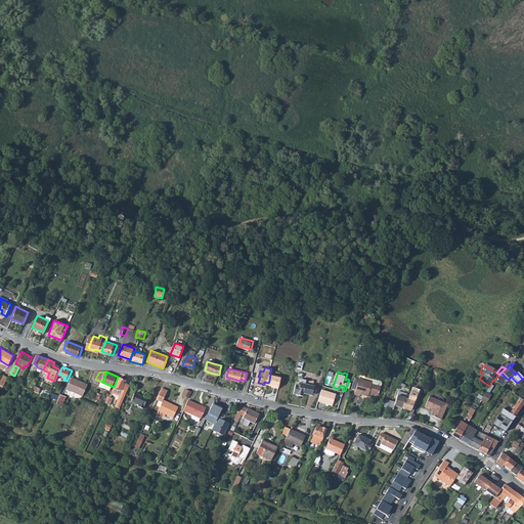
[(269,381),(268,383),(275,385),(275,386),(279,387),(281,377),(270,374),(270,375),(269,381)]
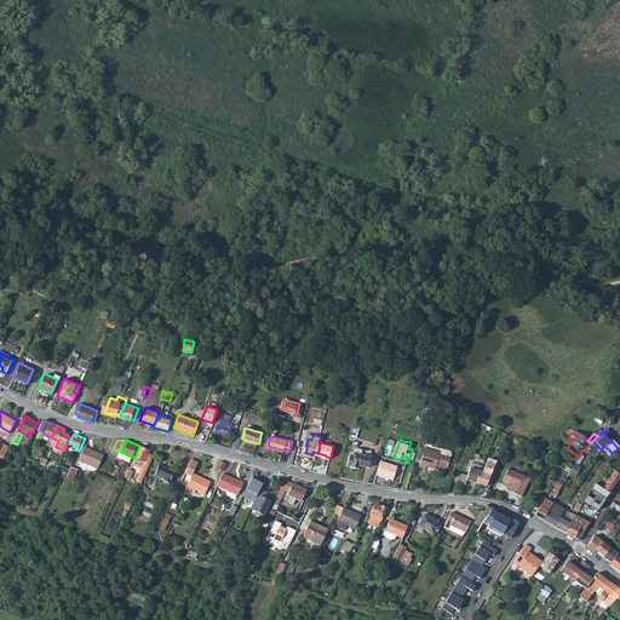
[(80,458),(86,461),(92,448),(86,445),(80,458)]
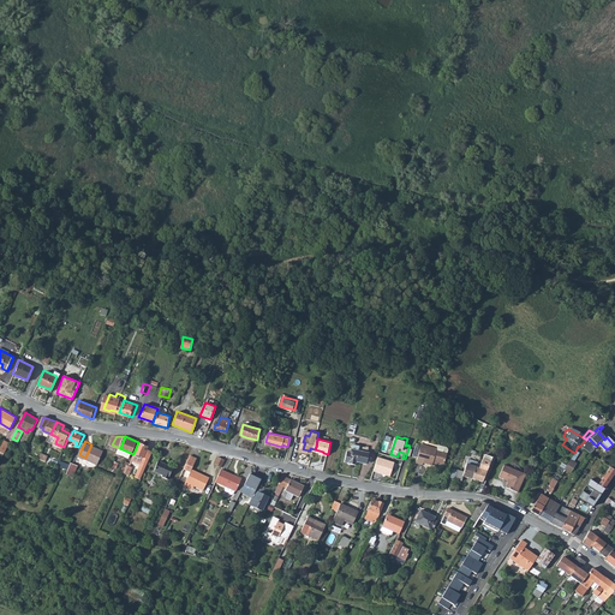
[(350,454),(346,454),(345,460),(348,461),(348,463),(353,464),(354,460),(368,463),(369,452),(365,451),(365,445),(352,442),(351,447),(350,454)]
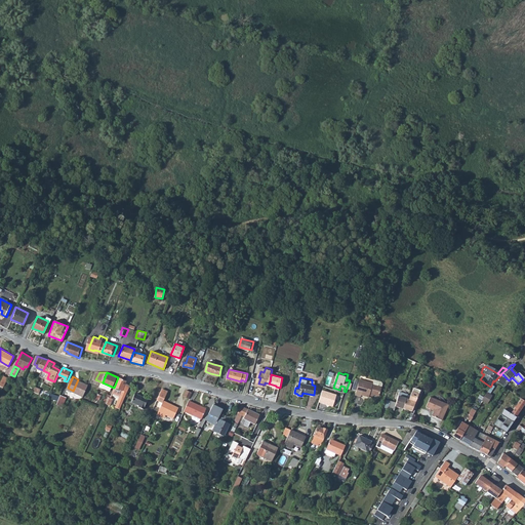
[(117,387),(113,393),(115,394),(122,397),(118,405),(121,407),(131,386),(127,385),(128,381),(120,378),(117,387)]
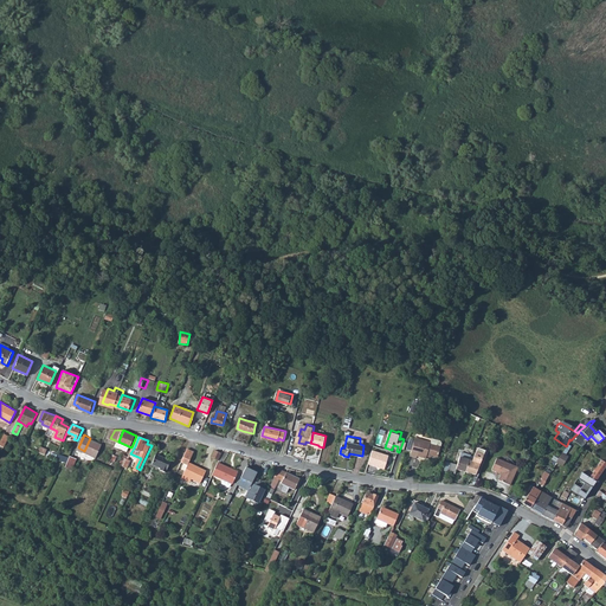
[(418,437),(412,455),(418,457),(419,456),(427,458),(430,455),(439,458),(443,447),(440,446),(432,444),(433,443),(418,437)]
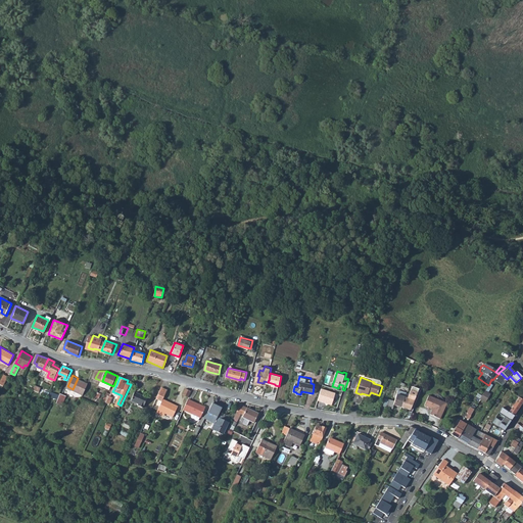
[(78,378),(73,389),(85,394),(89,383),(78,378)]
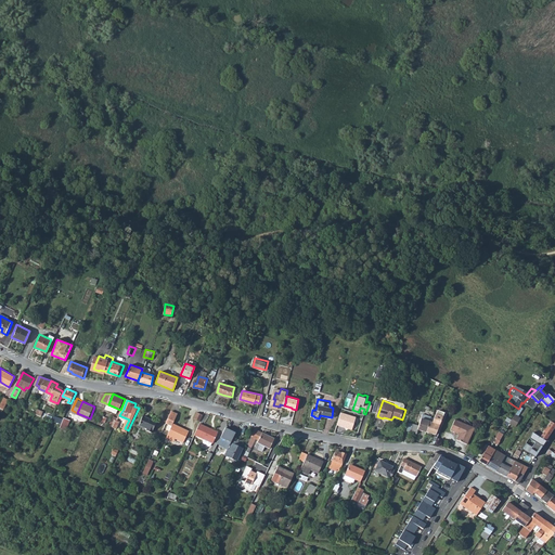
[(357,415),(343,411),(338,423),(353,428),(357,415)]
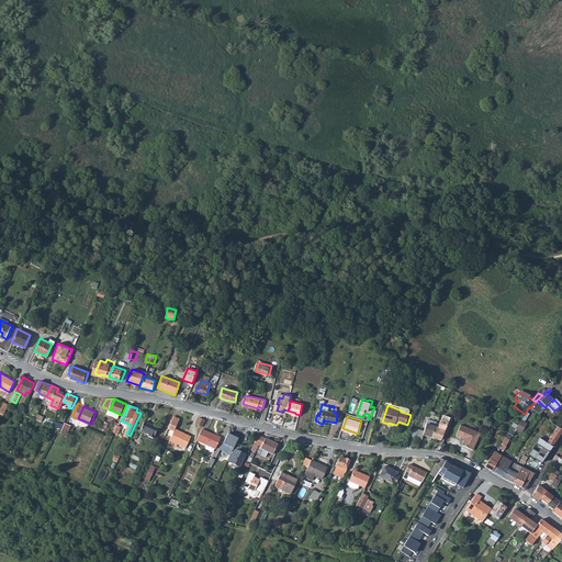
[(173,417),(168,429),(173,433),(175,429),(176,427),(179,422),(180,419),(173,417)]
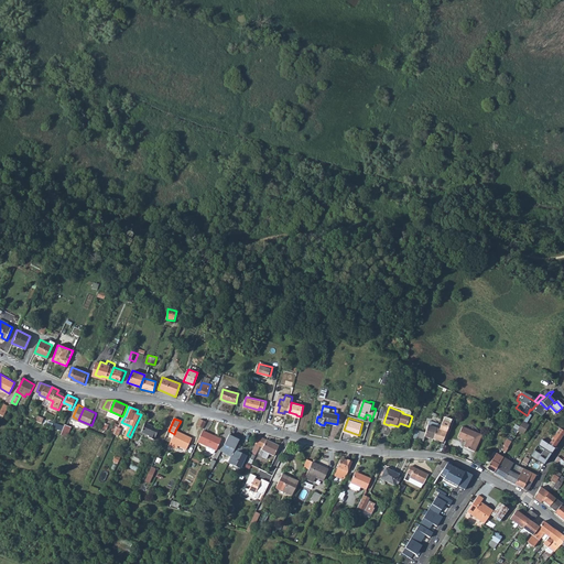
[(436,430),(433,440),(442,443),(451,421),(444,419),(440,431),(436,430)]
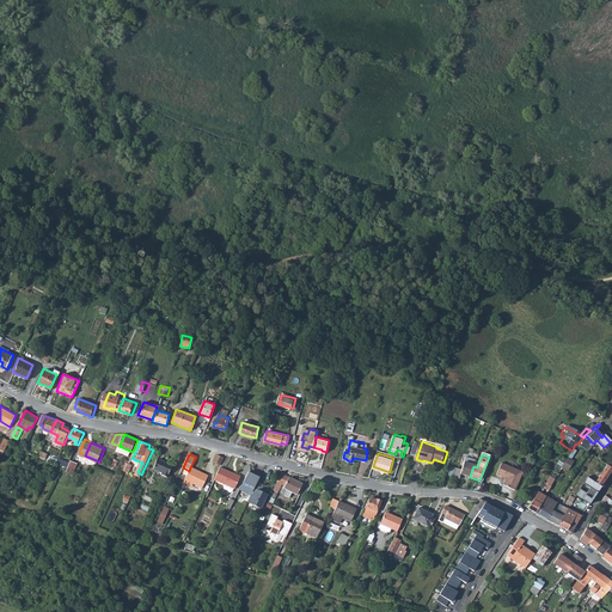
[(479,481),(479,482),(482,483),(493,456),(489,454),(489,457),(479,481)]
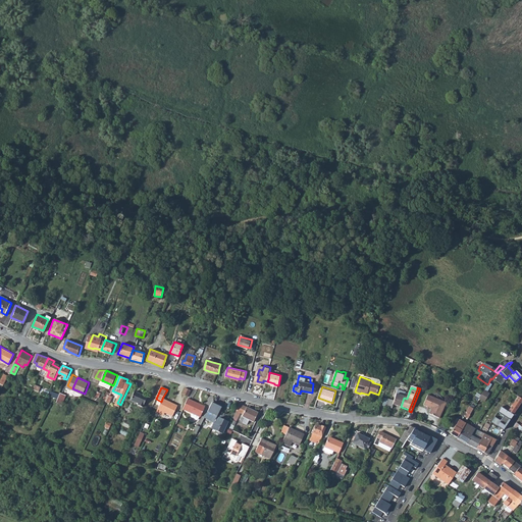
[(387,406),(392,407),(392,406),(393,404),(401,407),(404,398),(402,397),(404,392),(399,388),(394,400),(389,399),(387,406)]
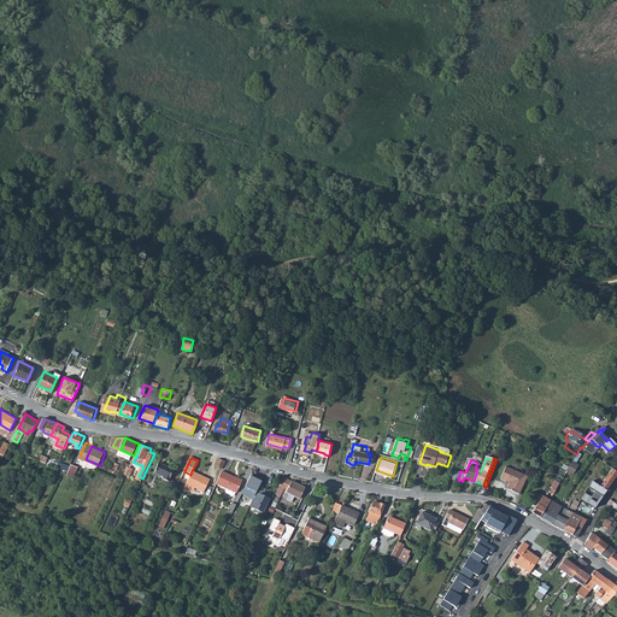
[(70,464),(66,470),(65,472),(72,476),(78,465),(71,462),(70,464)]
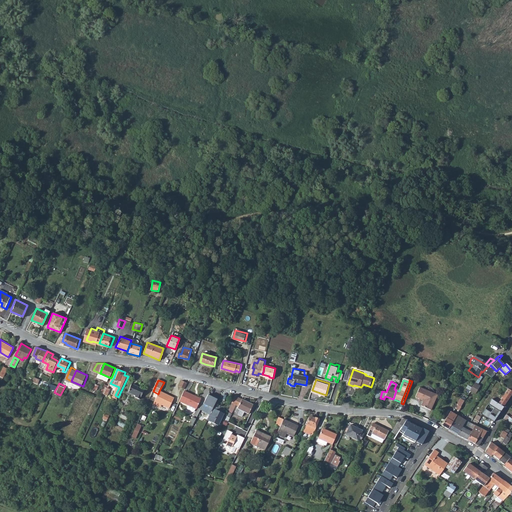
[(474,383),(470,391),(475,394),(479,386),(474,383)]
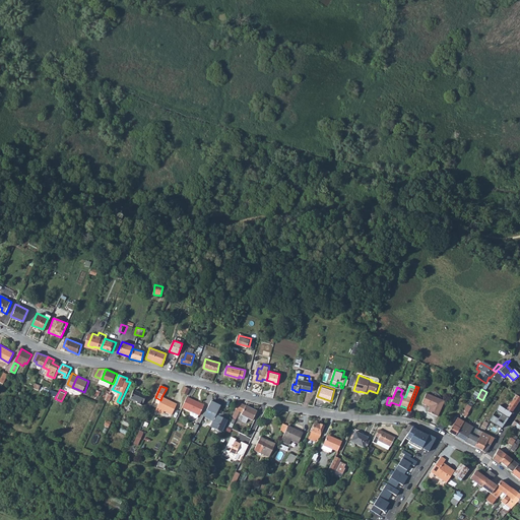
[(134,390),(131,398),(138,401),(138,403),(142,405),(147,395),(134,390)]
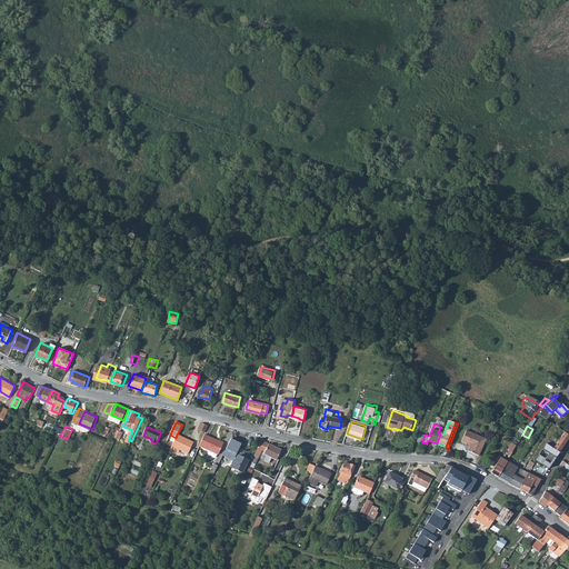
[(475,446),(470,453),(478,457),(487,440),(467,430),(461,440),(467,443),(467,441),(471,443),(475,446)]
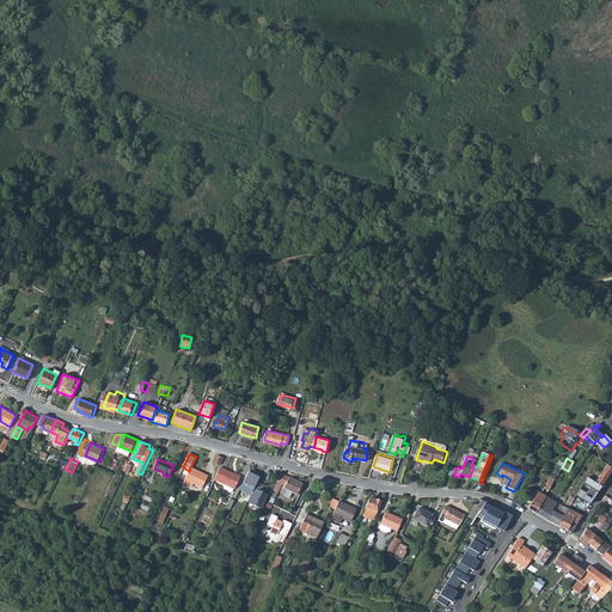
[(222,469),(216,478),(225,482),(231,471),(222,466),(222,469)]
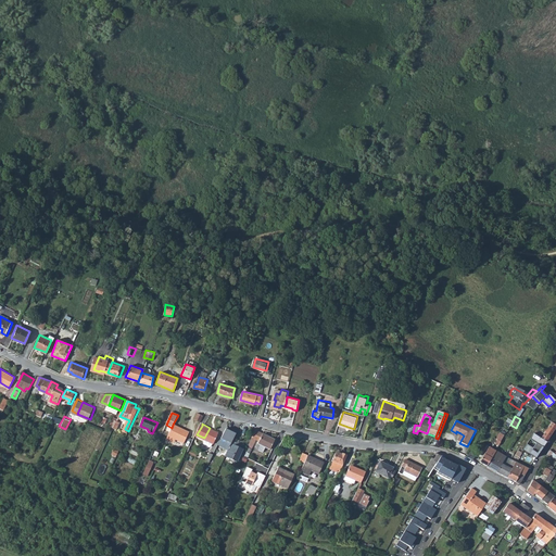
[(172,428),(167,437),(175,440),(182,444),(188,432),(173,425),(172,428)]
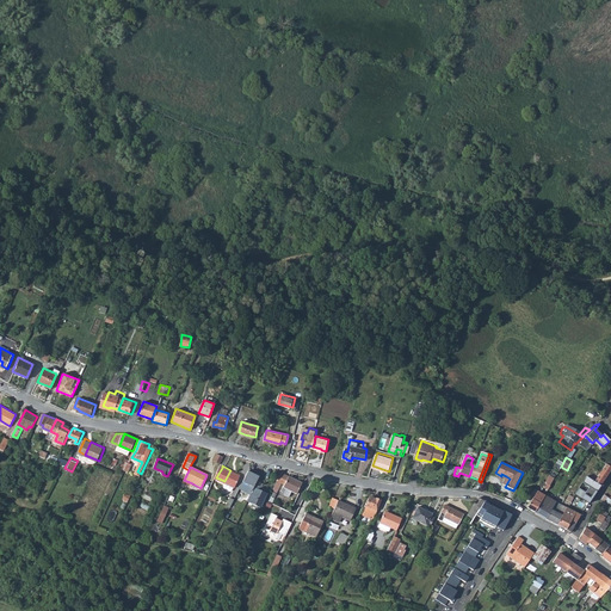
[(604,467),(594,481),(602,486),(610,471),(604,467)]
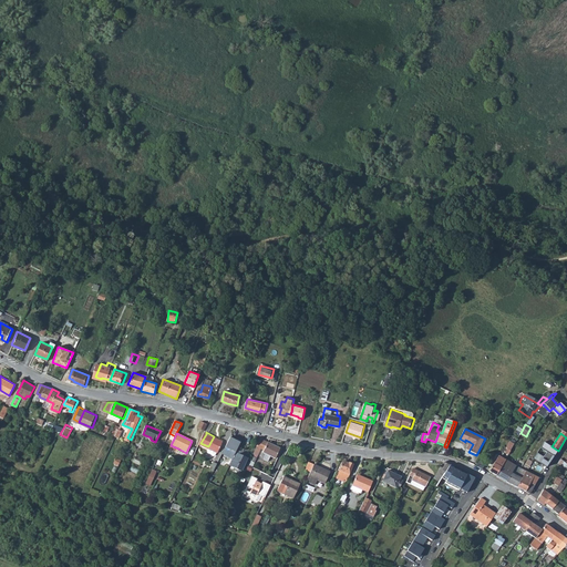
[(214,436),(208,446),(218,452),(225,442),(214,436)]
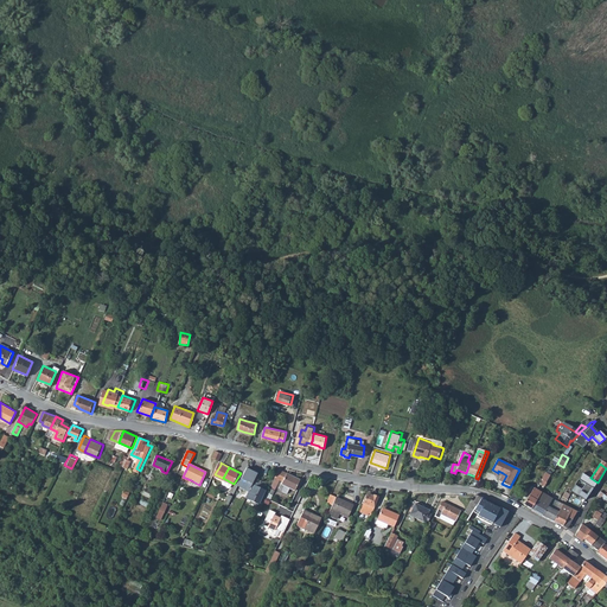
[(247,467),(237,485),(248,492),(259,471),(255,470),(255,471),(247,467)]
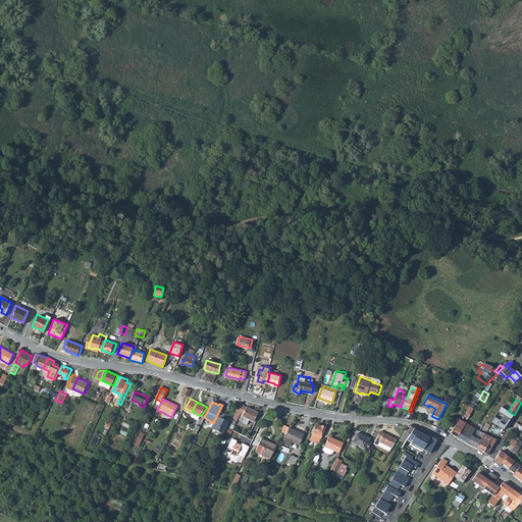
[(242,420),(249,424),(251,419),(255,421),(259,412),(242,404),(232,422),(237,424),(243,413),(245,414),(242,420)]
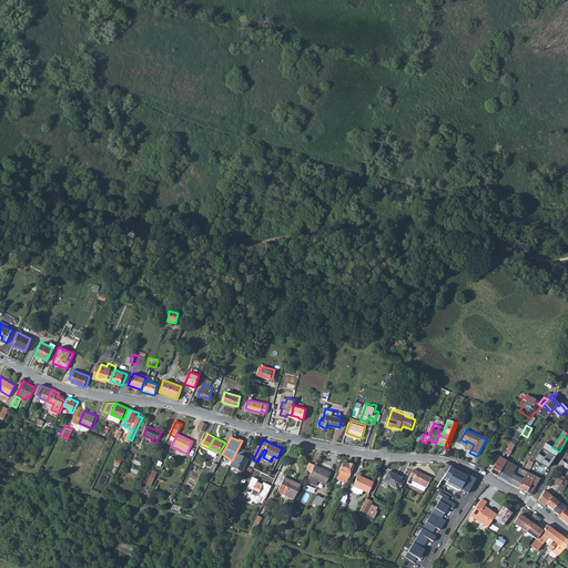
[(539,453),(535,459),(548,467),(559,452),(553,447),(545,442),(541,448),(548,453),(545,457),(539,453)]
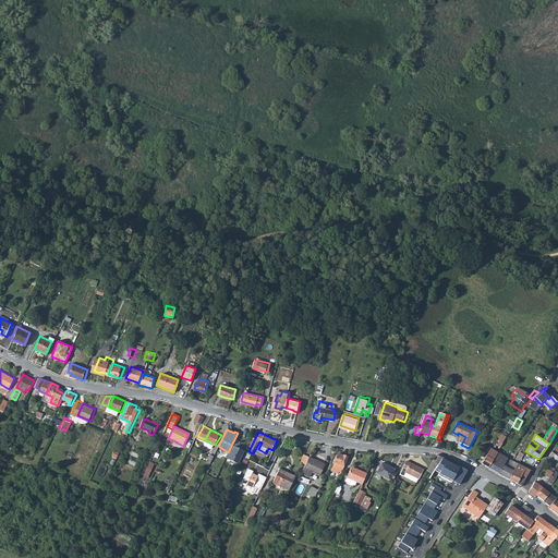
[(134,443),(131,448),(137,452),(141,447),(134,443)]
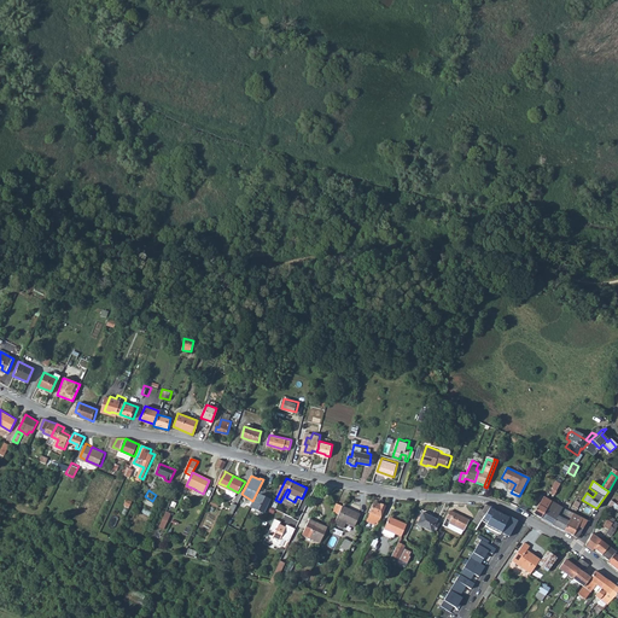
[(256,499),(252,507),(266,513),(272,500),(261,494),(258,499),(256,499)]
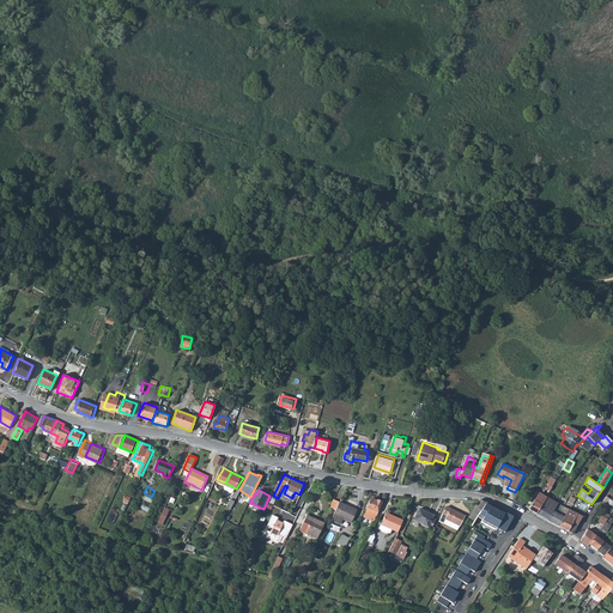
[(538,493),(528,510),(536,515),(541,507),(544,502),(546,498),(538,493)]
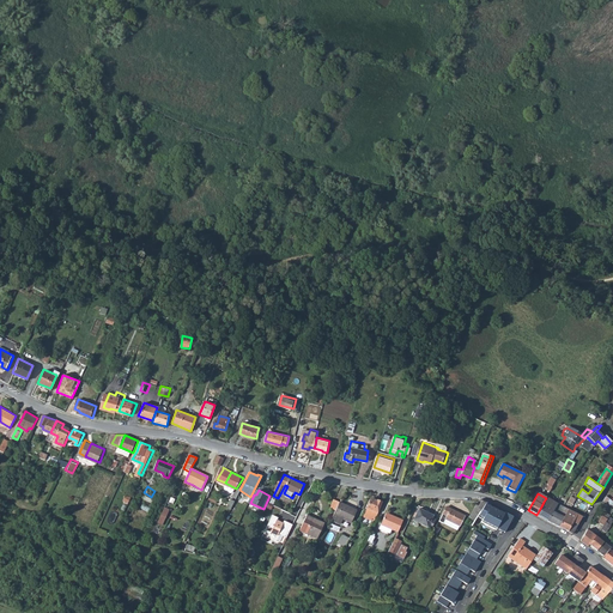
[(520,496),(514,505),(521,508),(526,501),(520,496)]
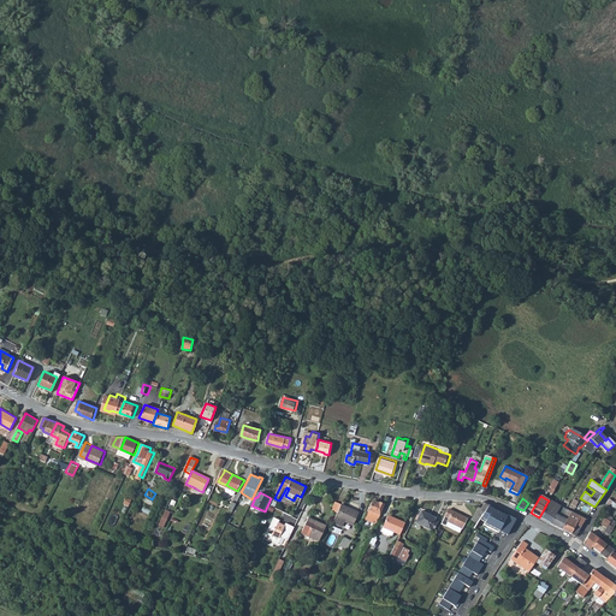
[(331,508),(337,511),(341,503),(335,499),(331,508)]
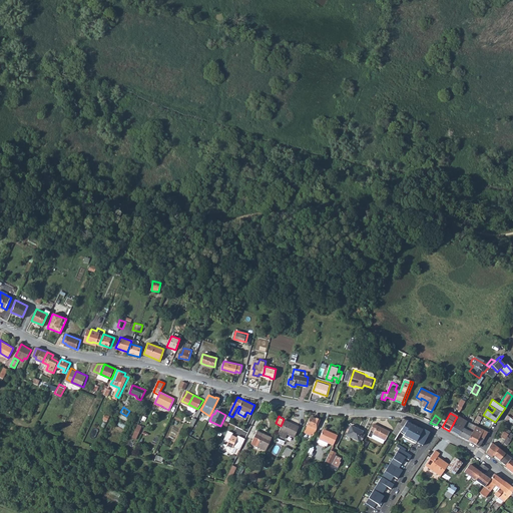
[(305,432),(313,436),(321,421),(317,418),(316,419),(312,417),(305,432)]
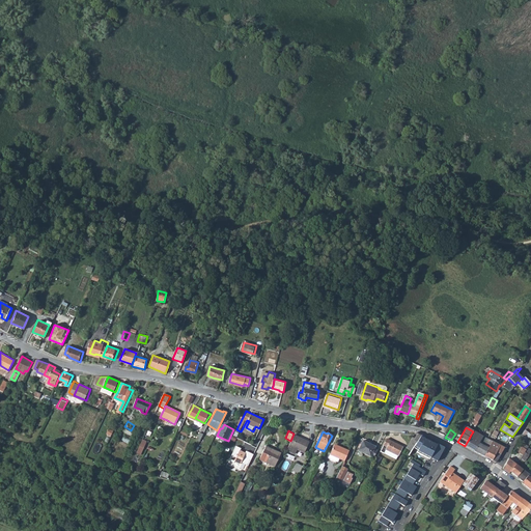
[(469,439),(465,446),(475,451),(482,438),(477,435),(473,431),(471,435),(469,439)]
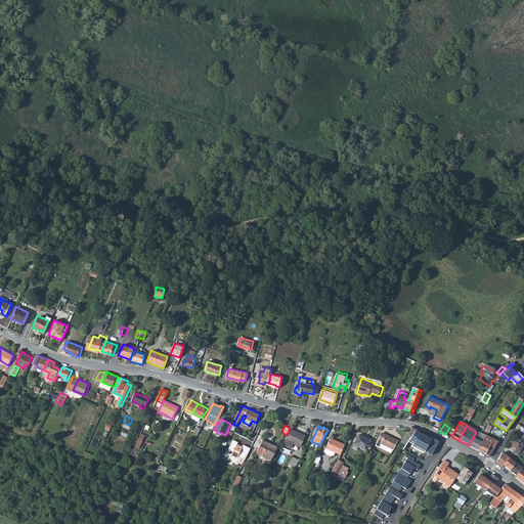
[(287,435),(285,438),(282,442),(290,446),(292,441),(299,445),(304,435),(290,428),(287,435)]
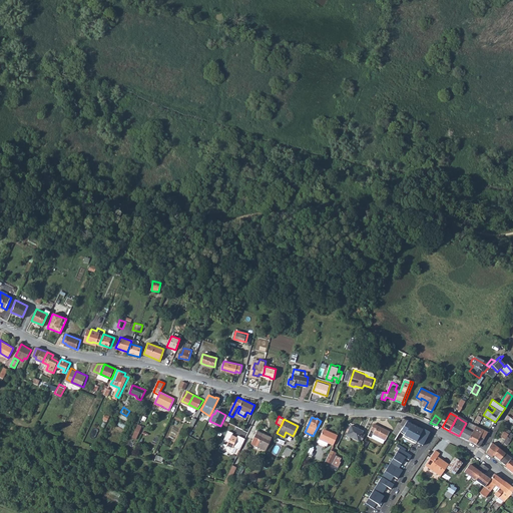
[(401,419),(392,433),(397,436),(400,432),(406,421),(401,419)]
